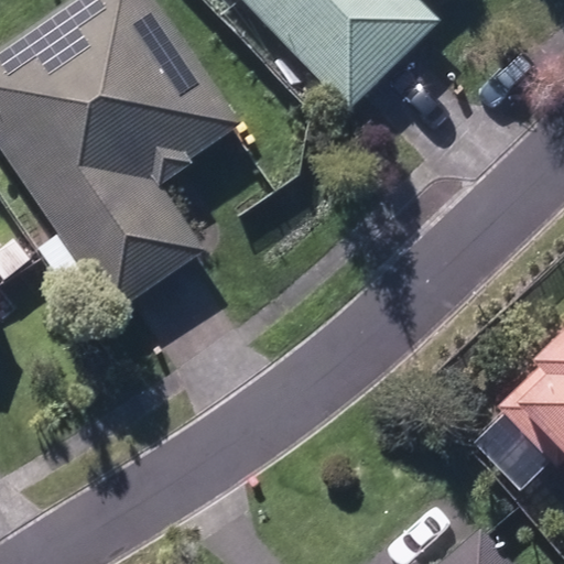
[(72,0),(0,50),(0,148),(114,314),(205,250),(160,184),(192,162),(191,159),(241,123),(156,0),(72,0)]
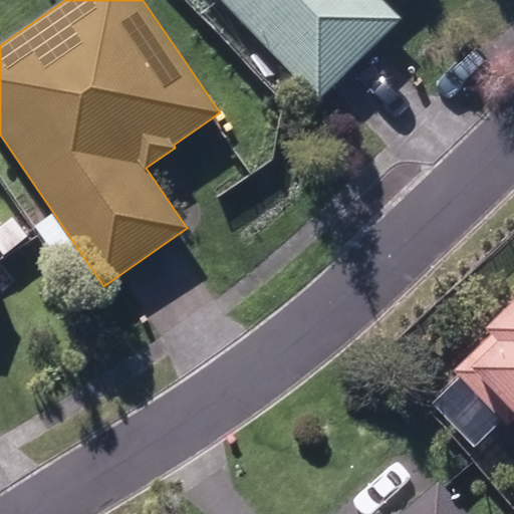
[(221,0),(319,99),(402,19),(382,0),(221,0)]
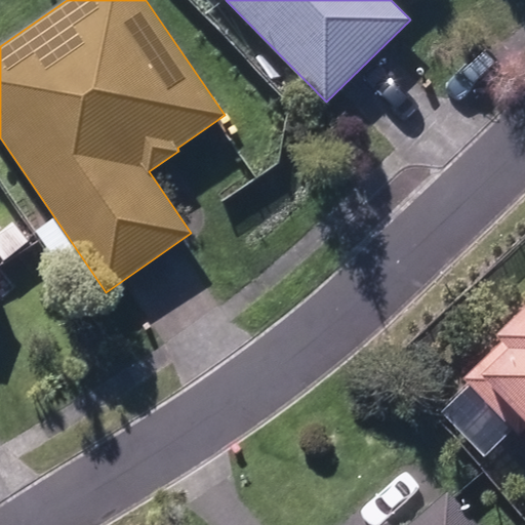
[(209,23),(233,45),(249,29),(224,6),(209,23)]
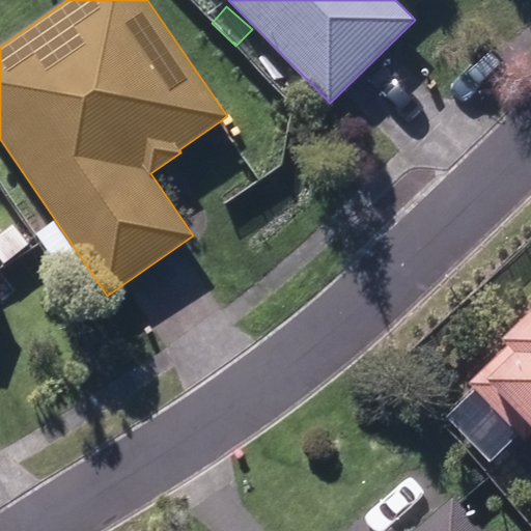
[(530,434),(530,300),(497,333),(507,342),(467,382),(524,441),(530,434)]
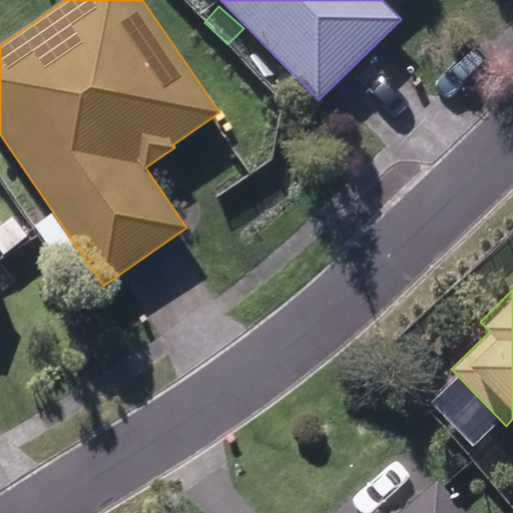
[(466,512),(437,480),(398,512),(380,512),(377,510),(373,512),(466,512)]
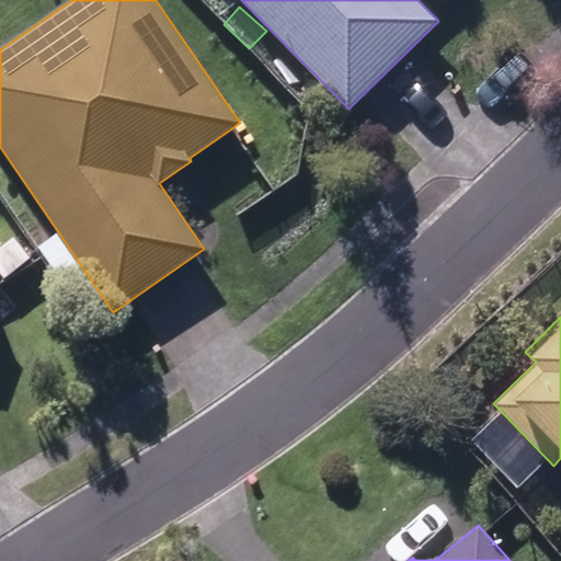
All buildings are outlined.
